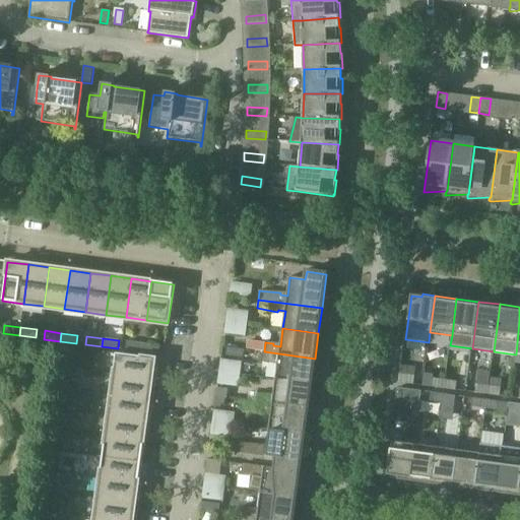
[(247,340),(246,349),(264,351),(265,342),(247,340)]
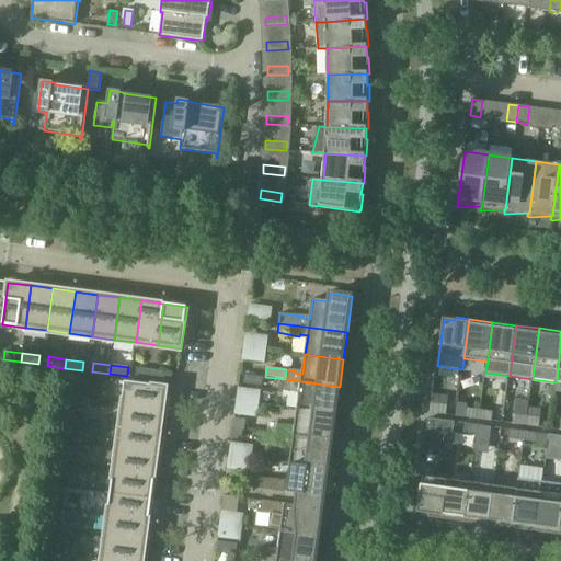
[(135,378),(153,381),(155,370),(137,368),(135,378)]
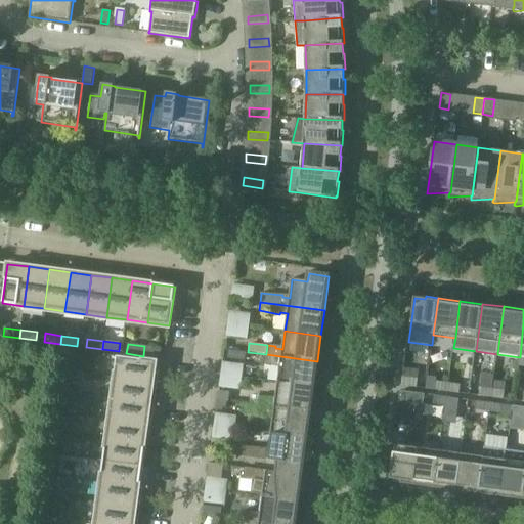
[(161,348),(144,346),(143,356),(160,358),(161,348)]
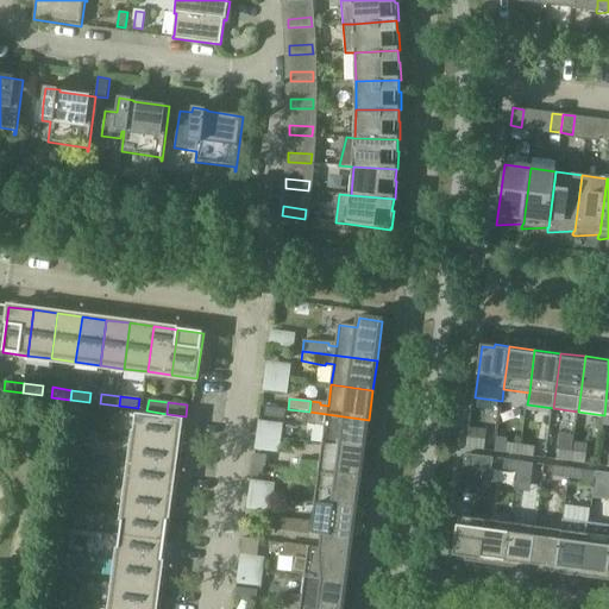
[(85,426),(87,407),(77,406),(75,425),(85,426)]
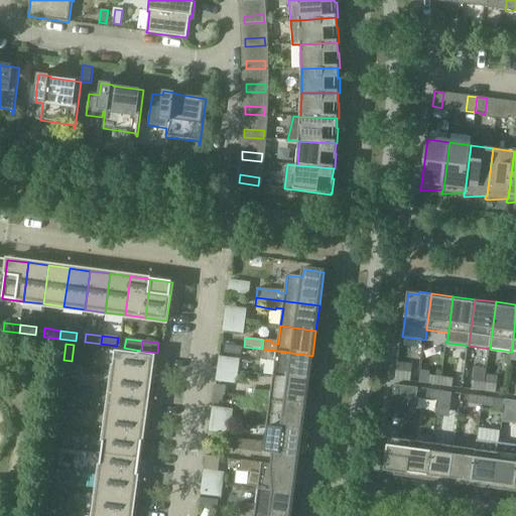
[(225,345),(224,354),(241,356),(243,347),(225,345)]
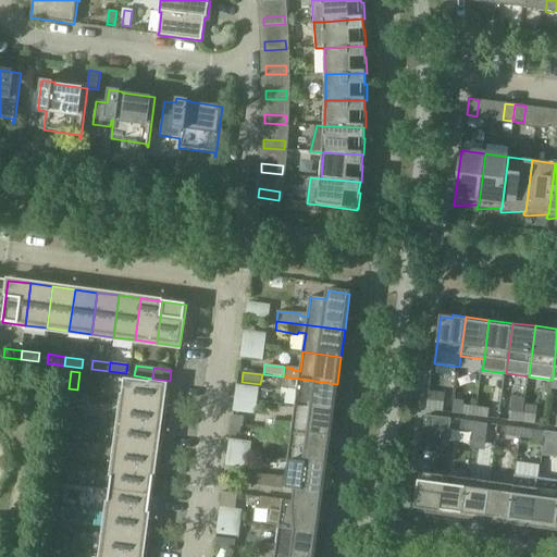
[(298,387),(295,406),(334,411),(337,384),(283,376),(281,386),(291,388),(291,386),(298,387)]
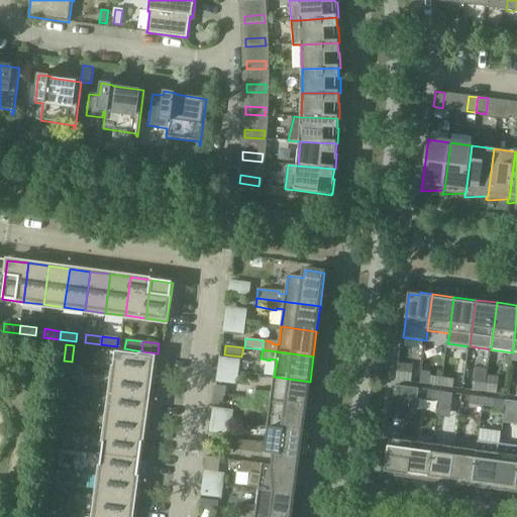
[(115,351),(113,373),(151,378),(154,356),(115,351)]
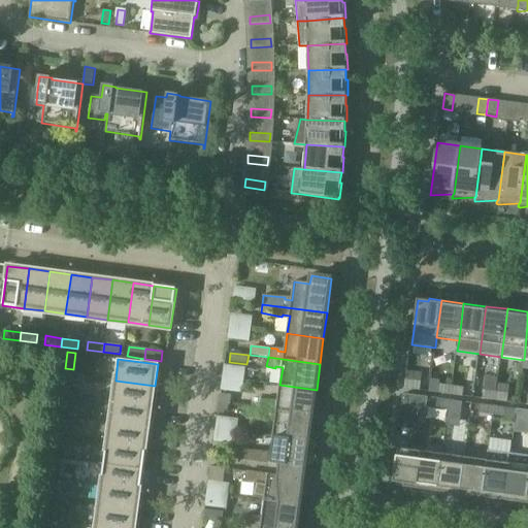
[(64,378),(61,395),(70,396),(72,380),(64,378)]
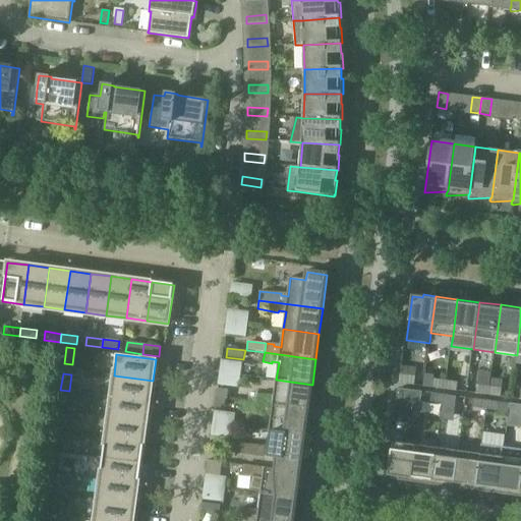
[(424,373),(423,387),(432,388),(433,380),(435,375),(424,373)]
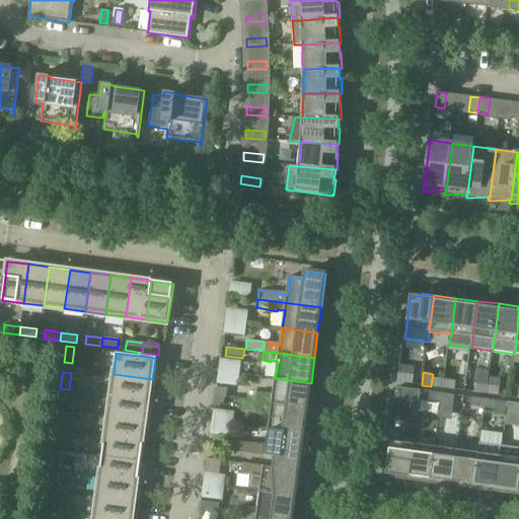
[(414,375),(398,373),(397,381),(413,383),(414,375)]
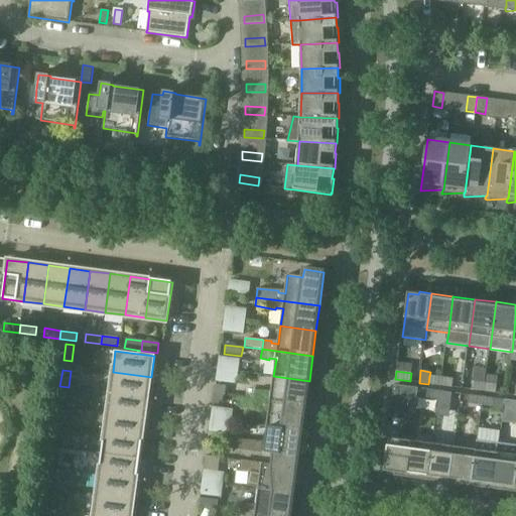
[(148,397),(151,377),(113,372),(110,392),(148,397)]
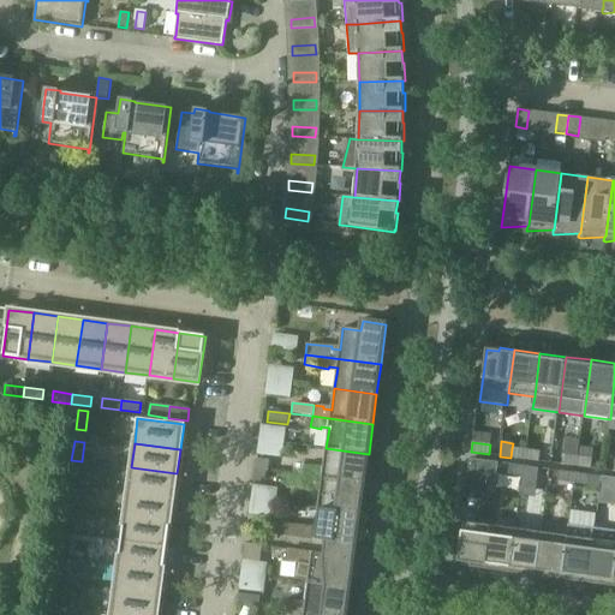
[(305,465),(304,476),(364,484),(369,454),(326,448),(323,469),(315,469),(315,465),(305,465)]
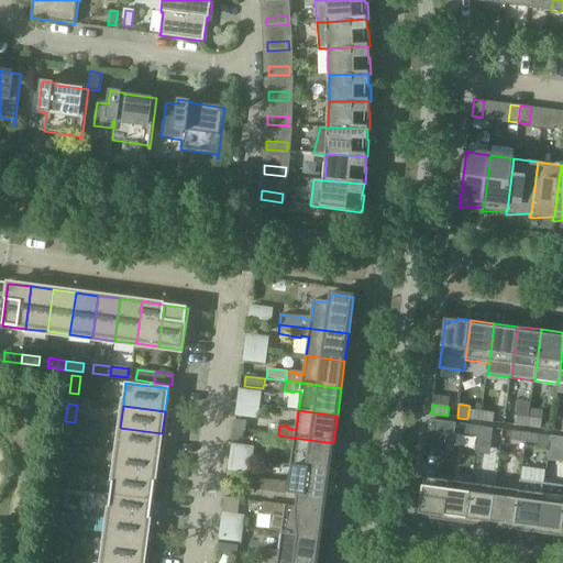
[(467,419),(481,420),(482,411),(468,410),(467,419)]
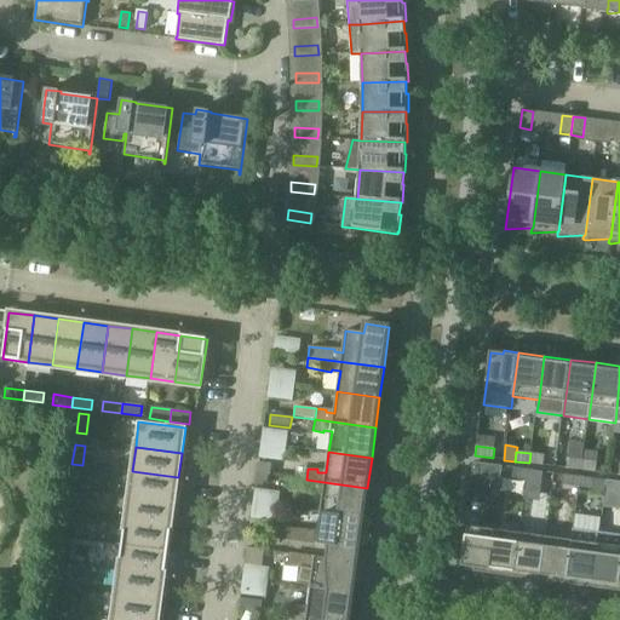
[(545,455),(530,453),(529,463),(544,465),(545,455)]
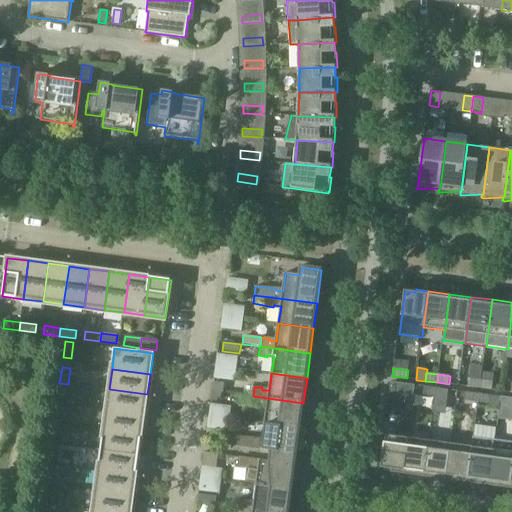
[(468,387),(480,388),(481,380),(469,378),(468,387)]
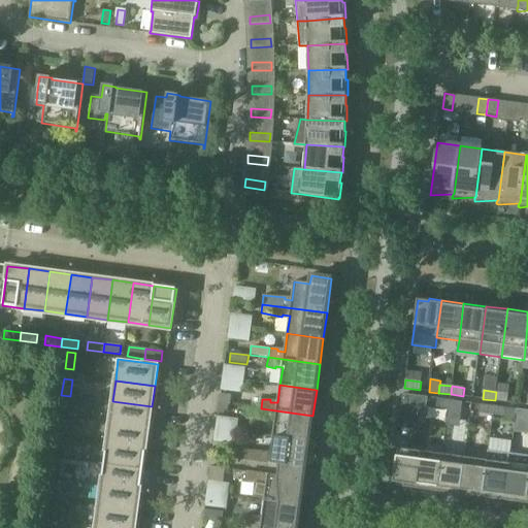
[(508,394),(496,392),(495,400),(507,402),(508,394)]
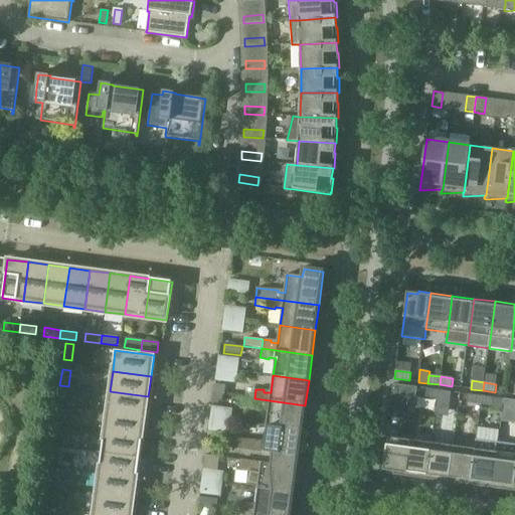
[(224,386),(214,384),(213,393),(222,394),(223,394),(224,386)]
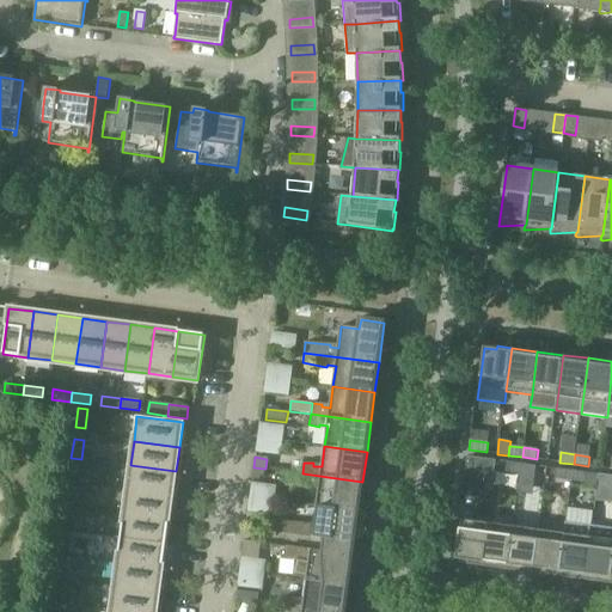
[(467,457),(464,477),(494,481),(496,460),(467,457)]
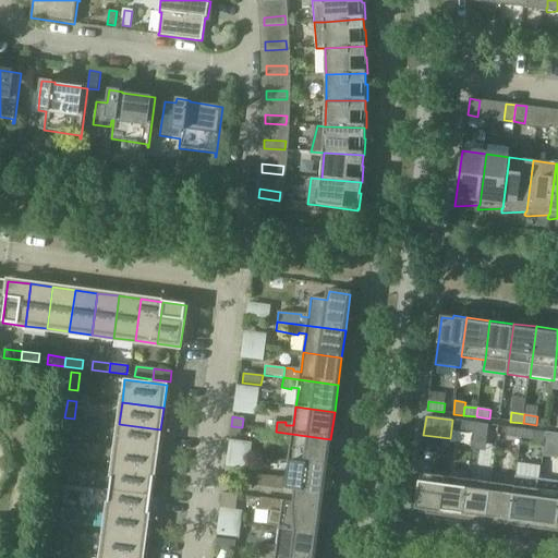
[(71,436),(74,419),(64,417),(62,435),(71,436)]
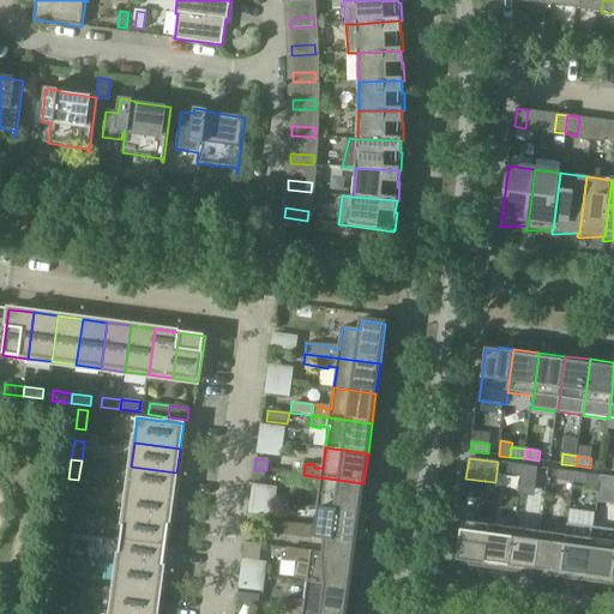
[(523,465),(509,463),(507,474),(522,475),(523,465)]
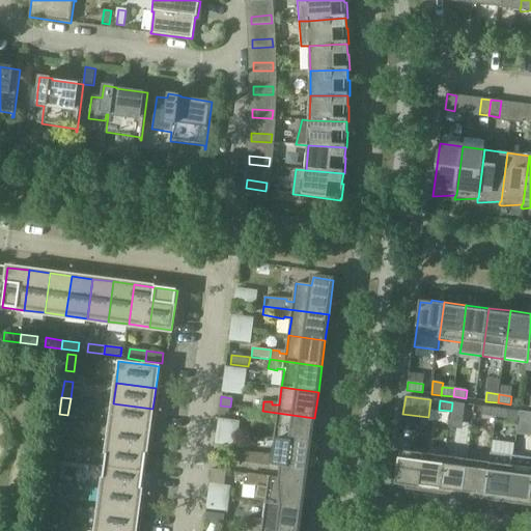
[(465,404),(452,402),(451,411),(464,413),(465,404)]
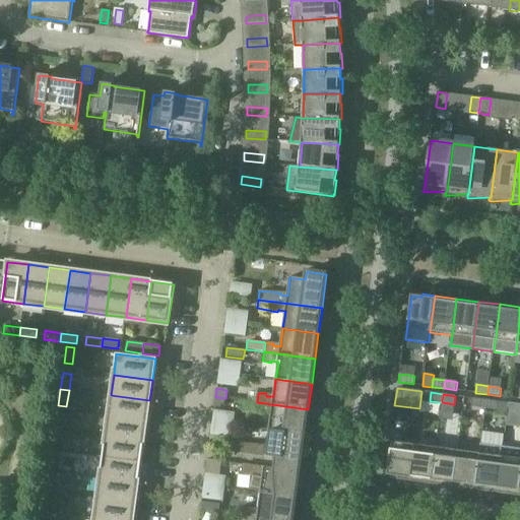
[(111,395),(108,415),(146,421),(149,400),(111,395)]
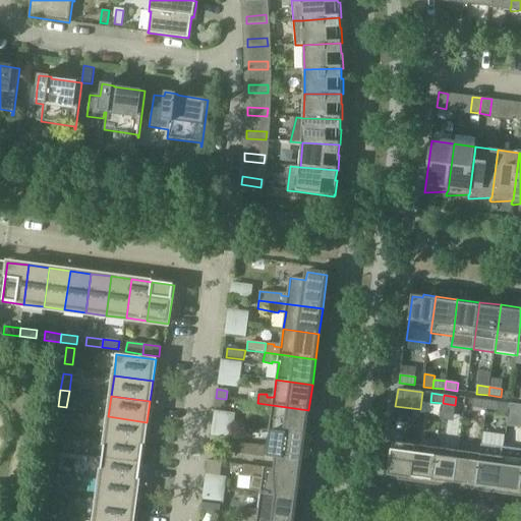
[(215,406),(224,407),(225,399),(216,398),(215,406)]
